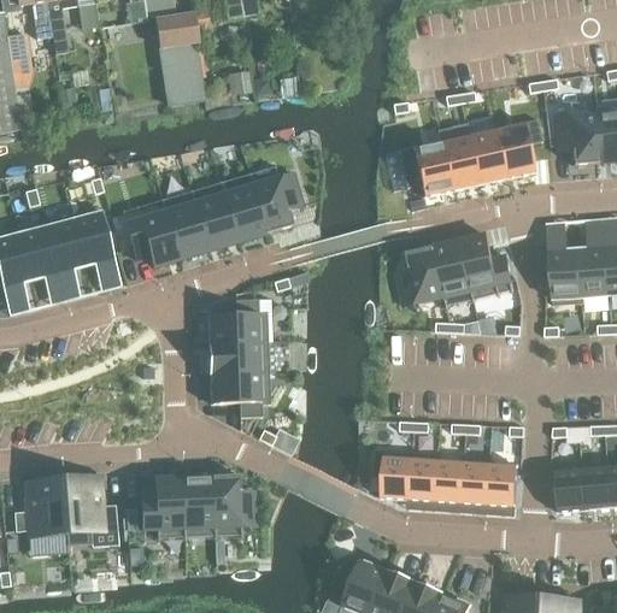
[(3,0),(4,9),(34,4),(35,19),(33,19),(36,39),(52,36),(52,31),(47,0),(3,0)]
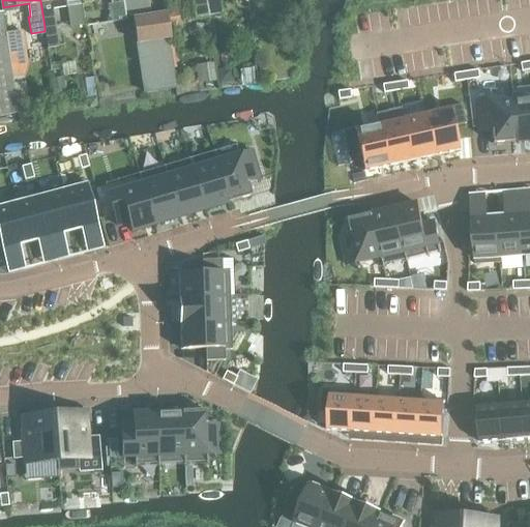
[(40,0),(45,27),(56,25),(53,6),(65,4),(64,0),(40,0)]
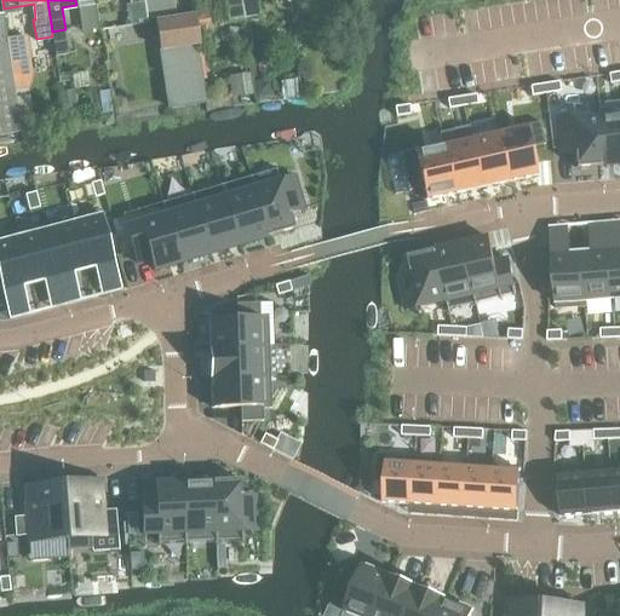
[(97,27),(98,29),(114,27),(110,0),(99,0),(93,1),(93,3),(97,27)]
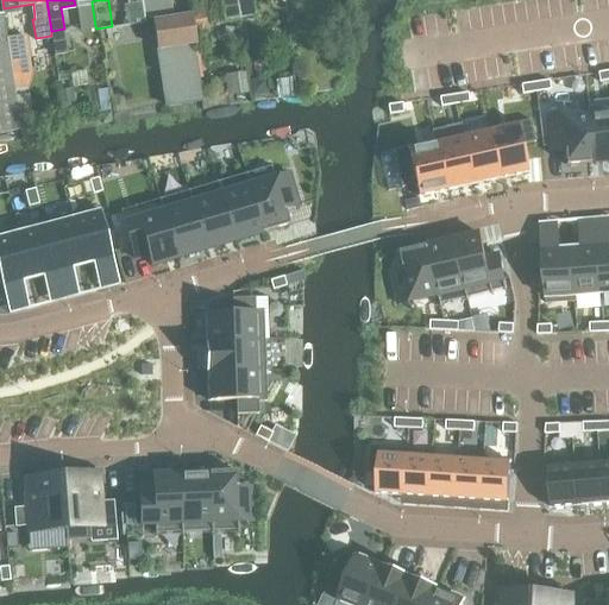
[(127,0),(131,24),(143,21),(139,0),(127,0)]
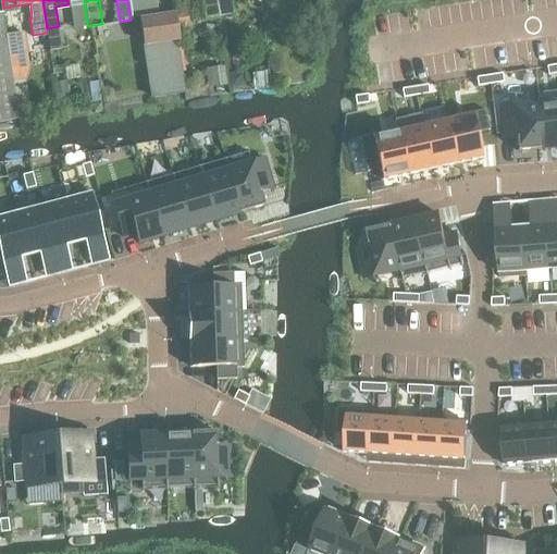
[(127,0),(131,20),(132,20),(139,19),(139,16),(156,14),(153,0),(127,0)]
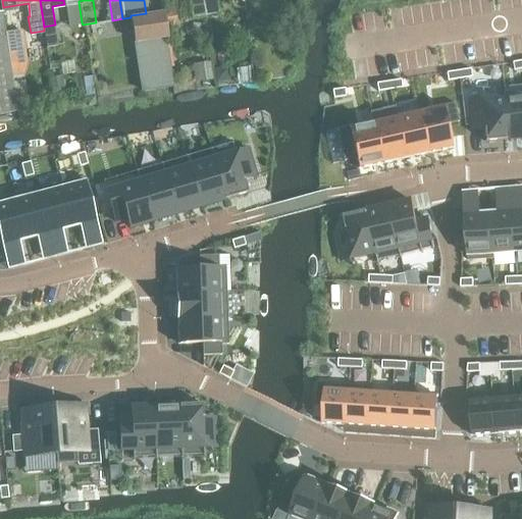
[(191,0),(194,14),(205,12),(203,0),(191,0)]
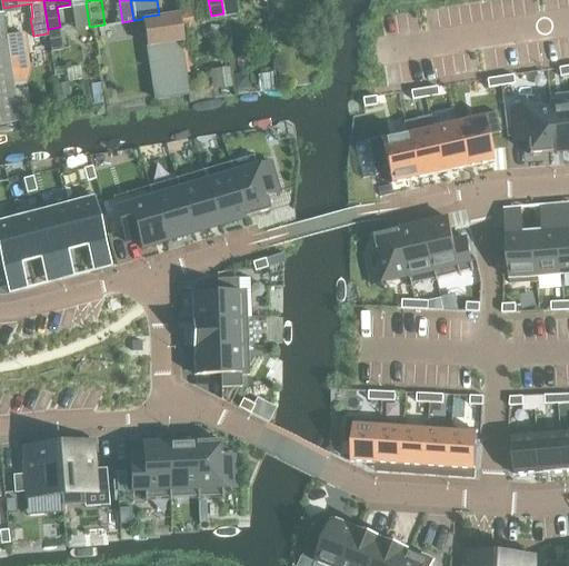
[(221,0),(223,13),(238,11),(236,0),(221,0)]
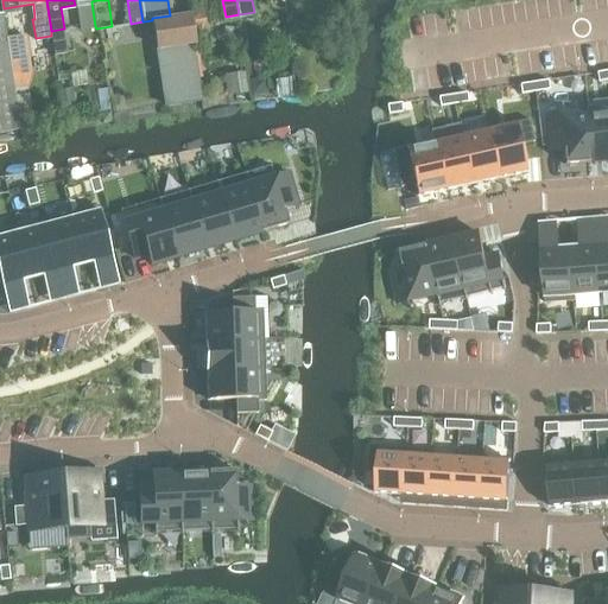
[(92,2),(75,5),(80,29),(95,26),(92,2)]
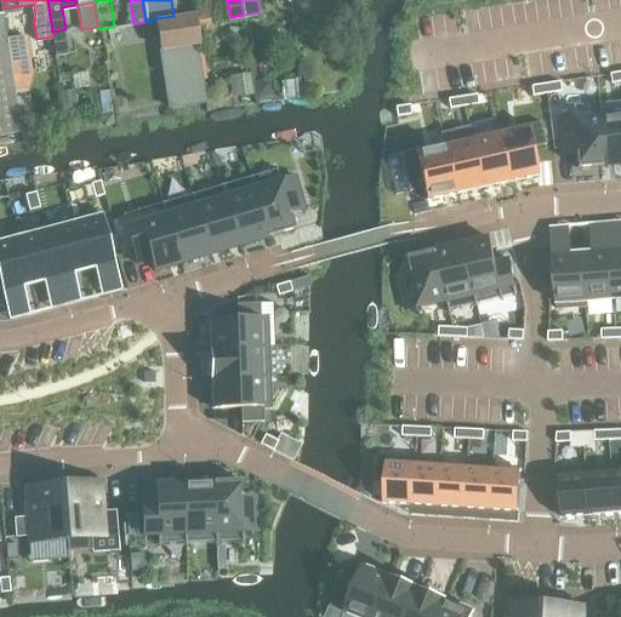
[(206,10),(194,12),(194,13),(195,22),(209,21),(206,10)]
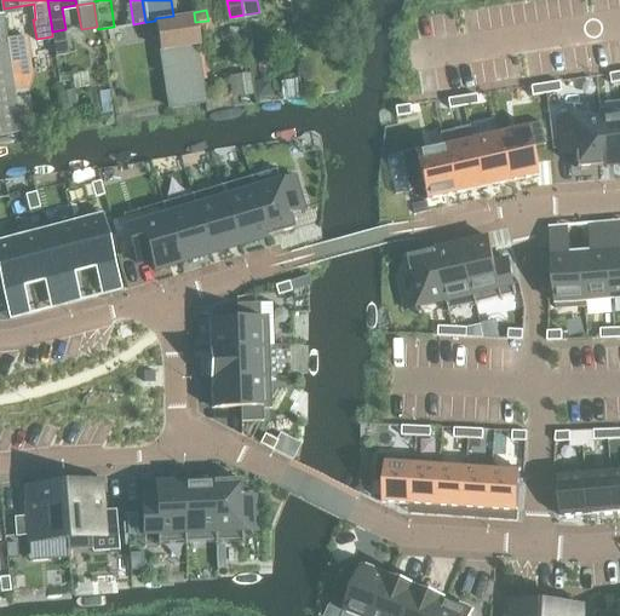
[(194,13),(173,16),(155,18),(155,21),(167,105),(206,101),(197,42),(195,22),(194,13)]
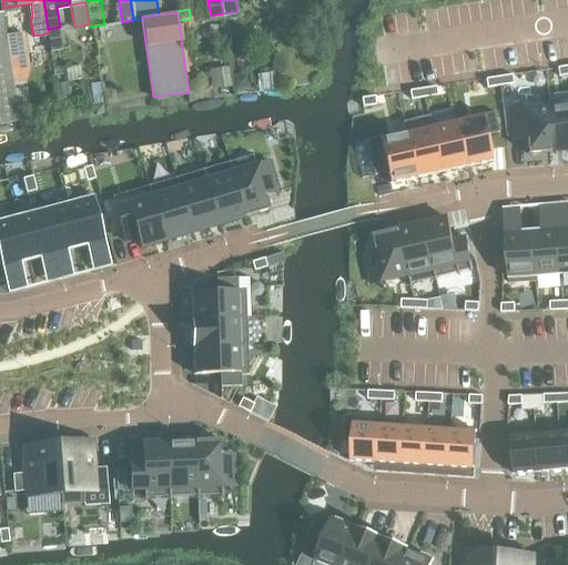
[(6,32),(7,36),(6,36),(12,79),(24,78),(29,62),(23,30),(6,32)]
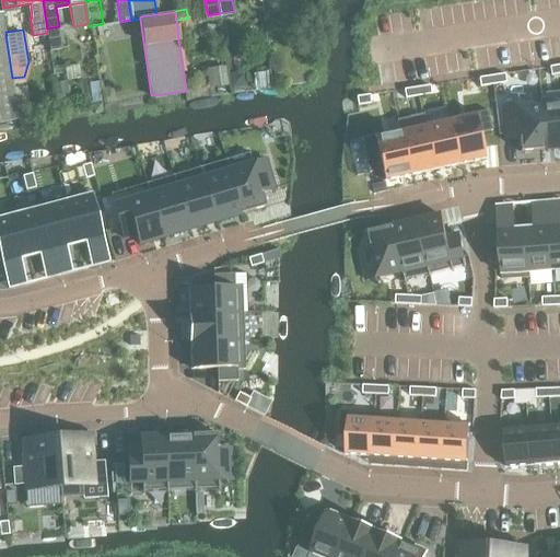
[(0,119),(18,117),(14,92),(12,78),(6,35),(0,35),(0,119)]
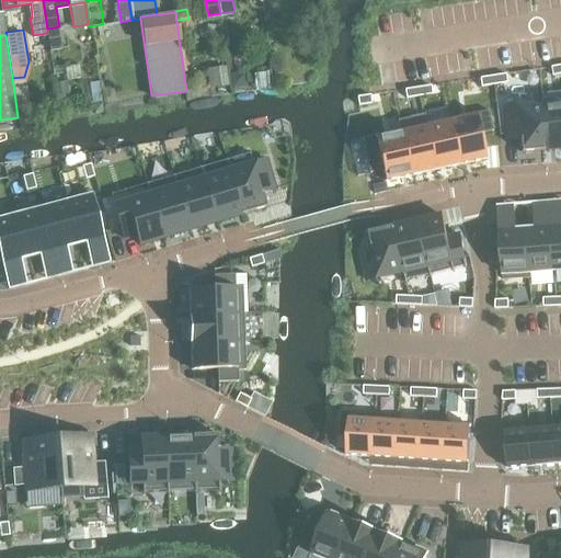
[(560,63),(550,65),(551,72),(560,71),(560,63)]
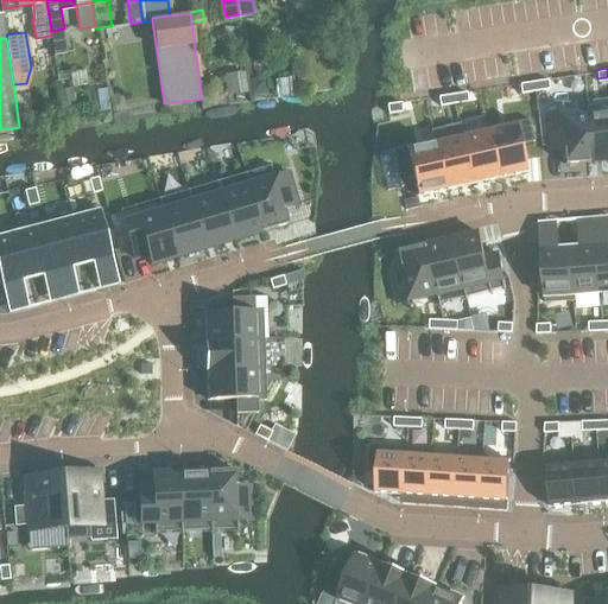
[(244,69),(230,70),(233,91),(246,89),(244,69)]
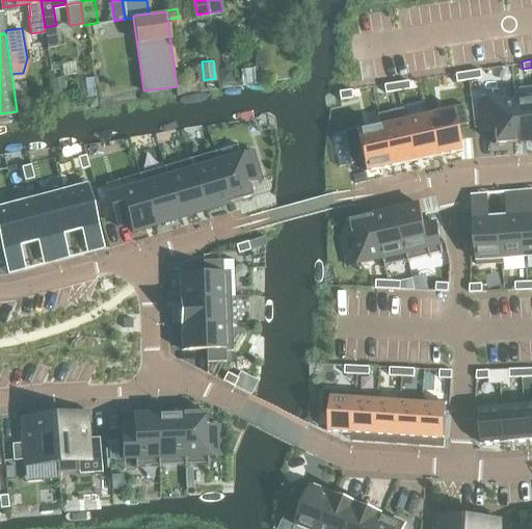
[(232,65),(218,68),(219,81),(234,79),(232,65)]
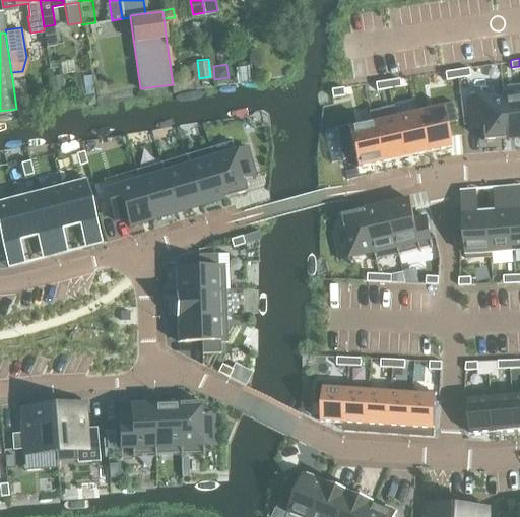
[(468,66),(456,68),(457,76),(469,74),(468,66)]
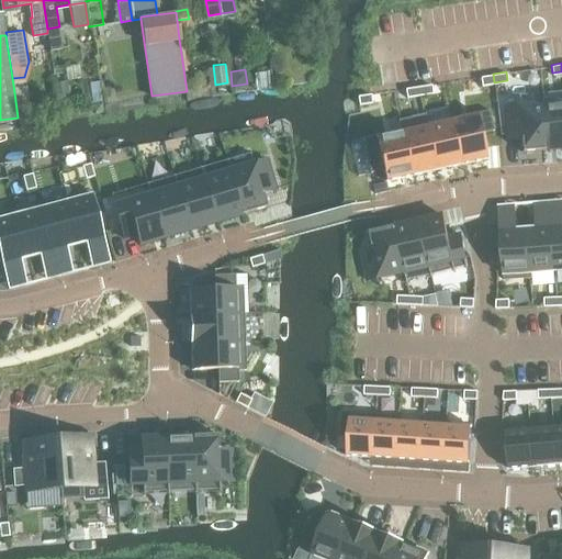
[(493,74),(480,75),(482,84),(494,82),(493,74)]
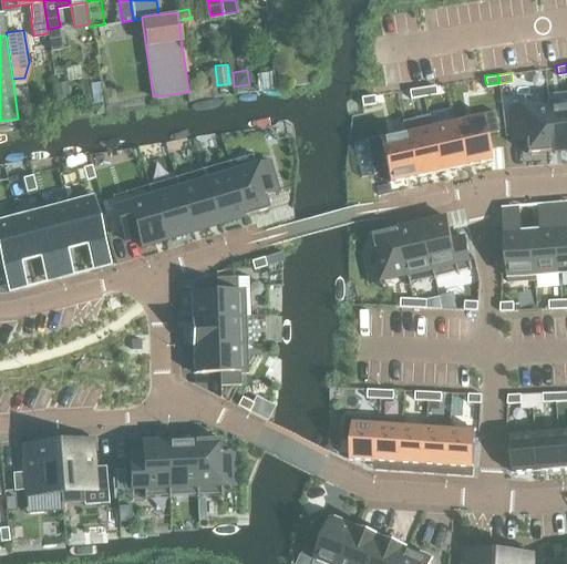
[(66,80),(54,81),(57,98),(59,98),(69,96),(66,80)]
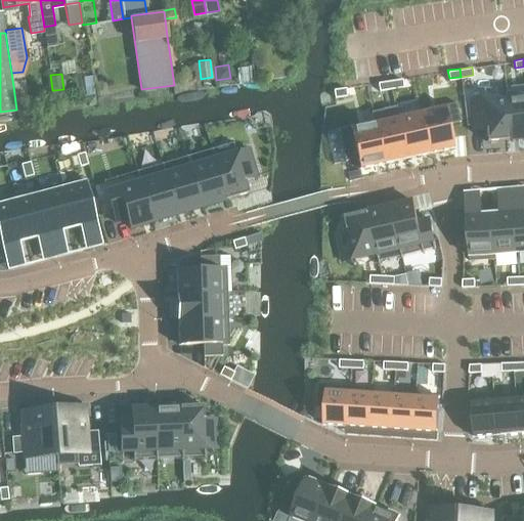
[(402,77),(390,79),(391,87),(403,85),(402,77)]
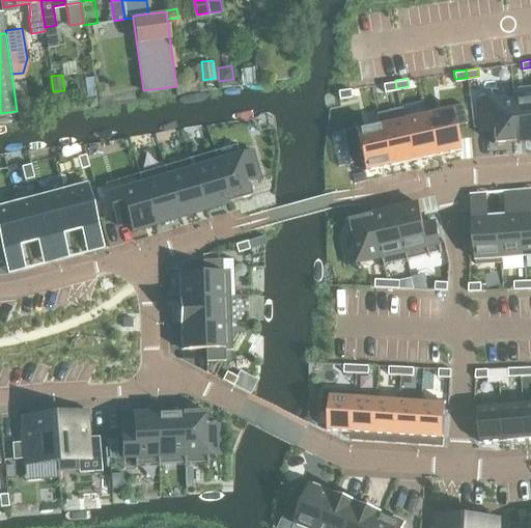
[(395,80),(383,82),(384,90),(396,88),(395,80)]
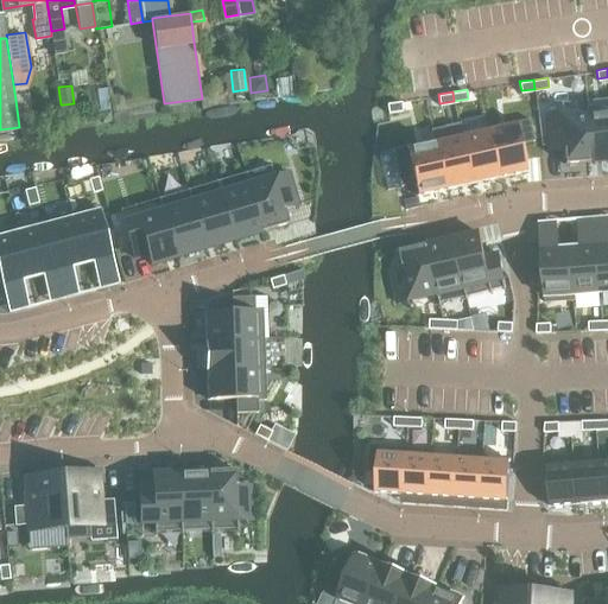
[(33,125),(29,97),(16,100),(19,127),(33,125)]
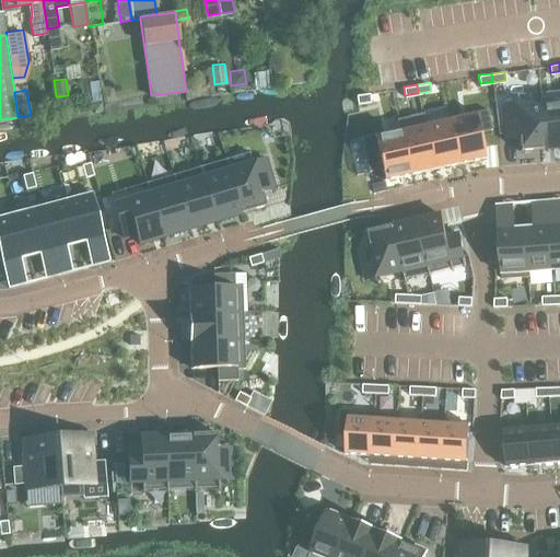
[(369,92),(357,94),(358,103),(371,101),(369,92)]
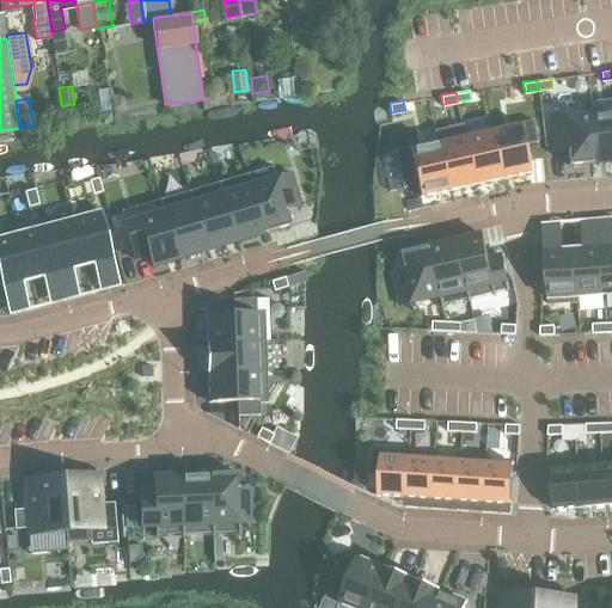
[(74,104),(63,105),(66,126),(77,124),(74,104)]
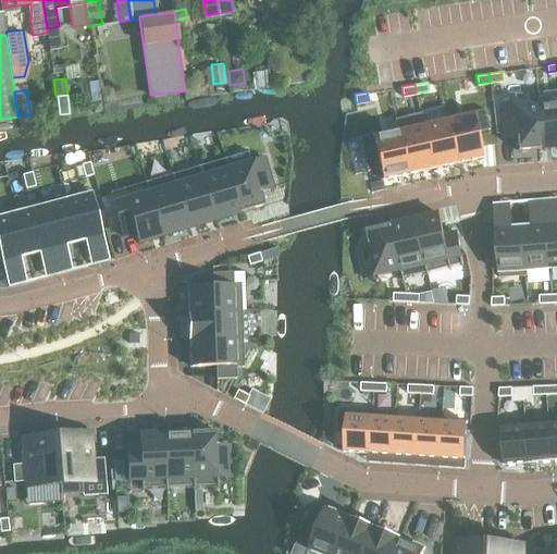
[(556,99),(540,101),(543,146),(556,144),(556,99)]
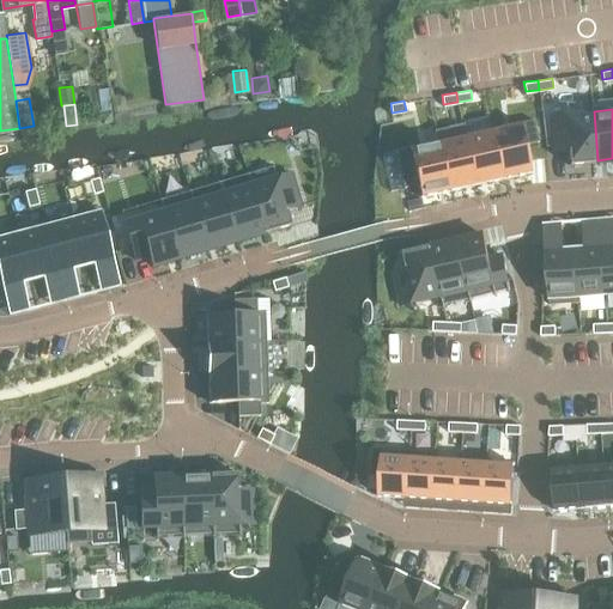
[(111,110),(102,111),(104,121),(113,119),(111,110)]
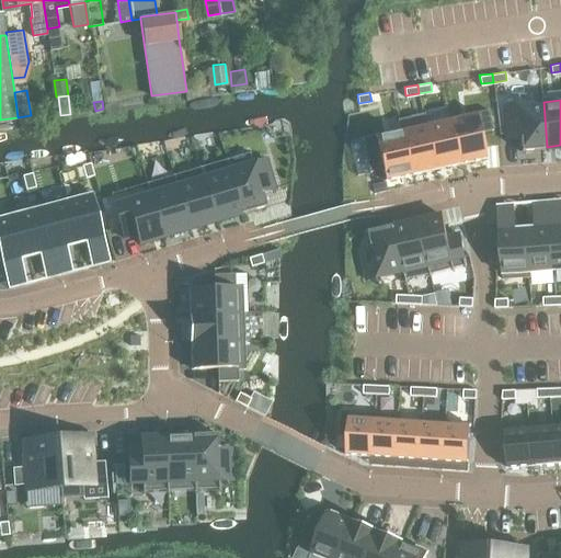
[(505,103),(504,103),(507,135),(519,135),(522,149),(547,147),(544,102),(506,104),(505,103)]
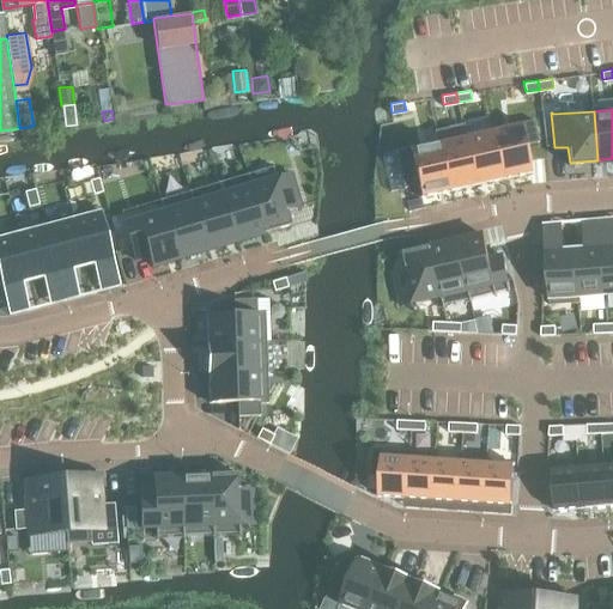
[(534,117),(492,127),(503,176),(530,170),(525,142),(539,140),(534,117)]
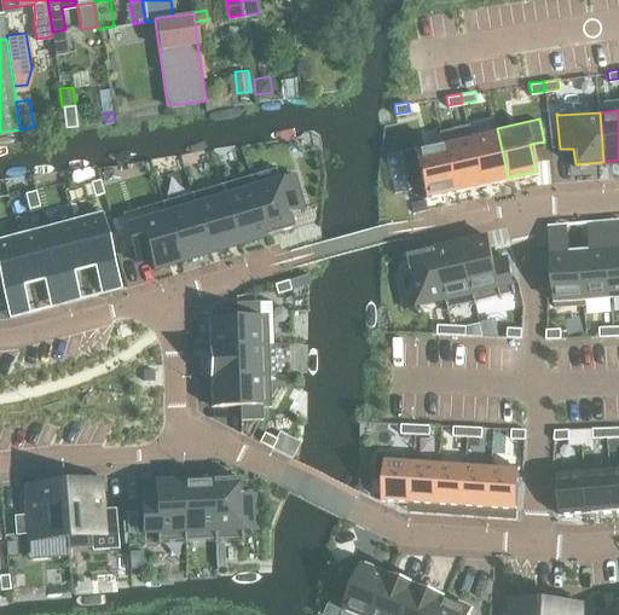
[(468,123),(439,129),(441,140),(452,190),(481,184),(470,134),(468,123)]
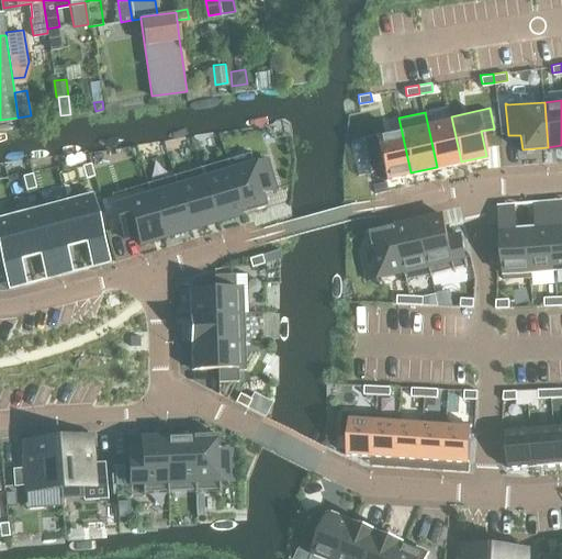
[(427,122),(437,167),(461,161),(451,116),(427,122)]
